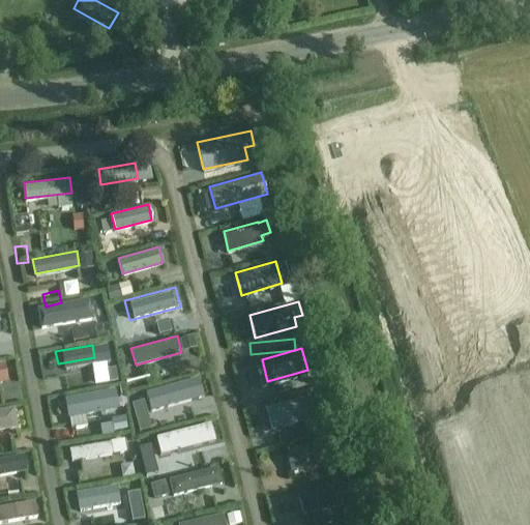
[(187,396),(184,382),(143,394),(147,407),(187,396)]
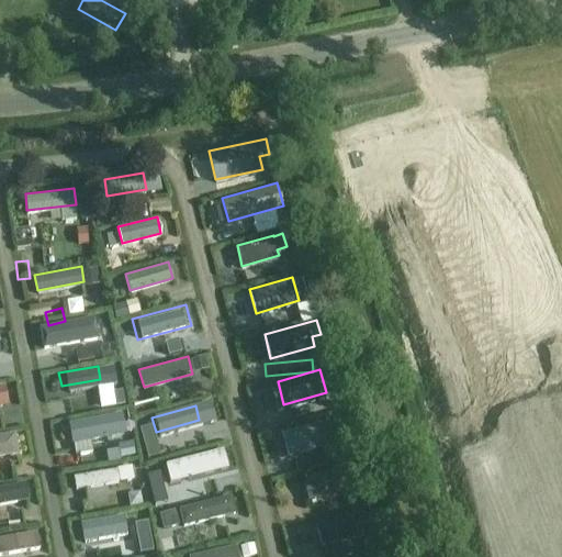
[(343,412),(281,429),(288,453),(349,436),(343,412)]
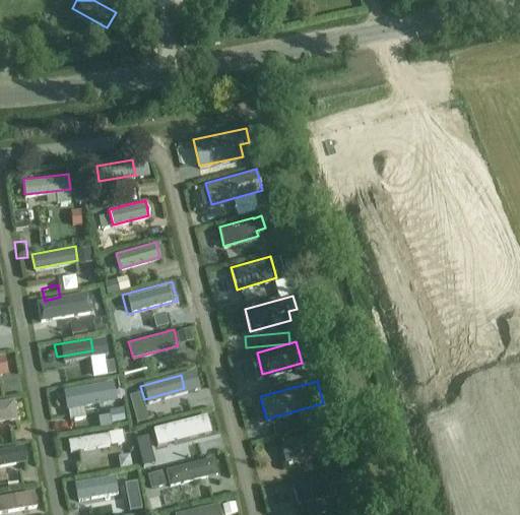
[(102,395),(99,383),(64,390),(67,402),(102,395)]
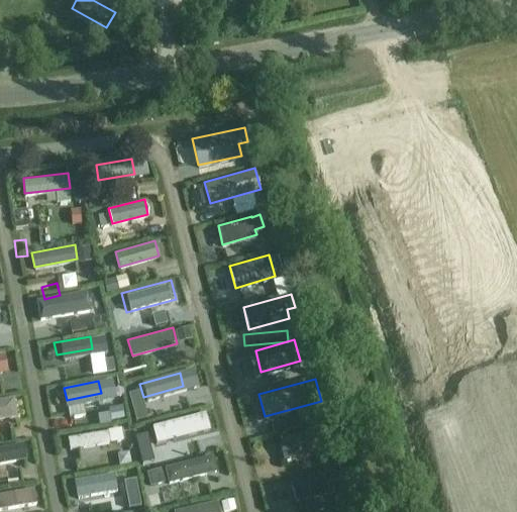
[(0,418),(17,415),(14,395),(0,397),(0,418)]
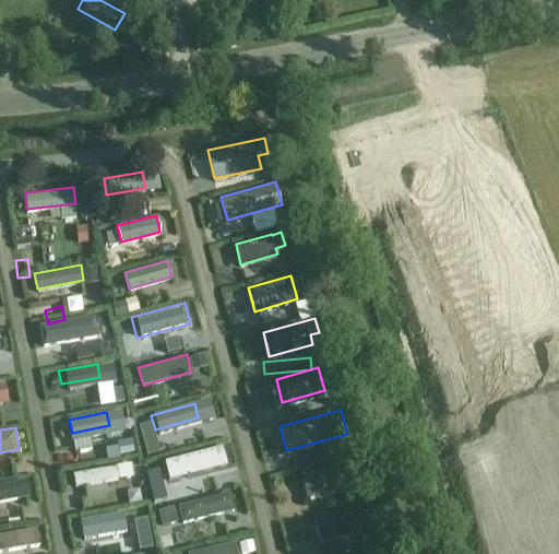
[(166,459),(169,474),(215,463),(212,448),(166,459)]
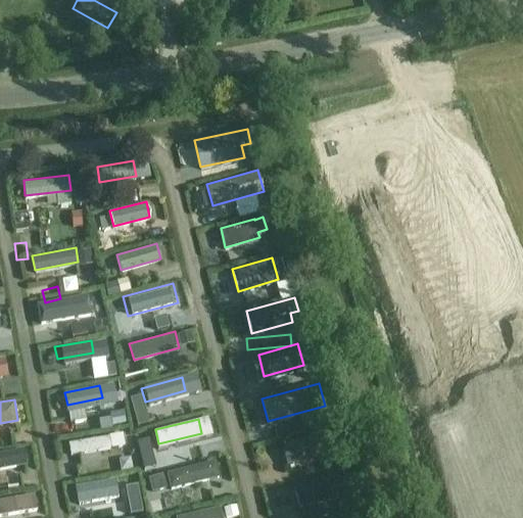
[(63,439),(101,434),(99,421),(61,427),(63,439)]
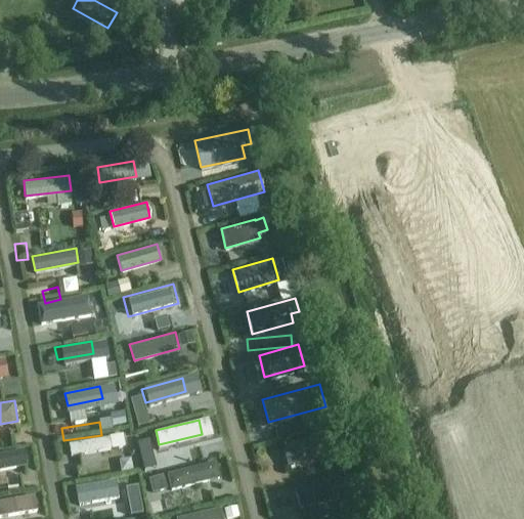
[(328,451),(325,443),(335,441),(332,428),(281,441),(287,463),(328,451)]
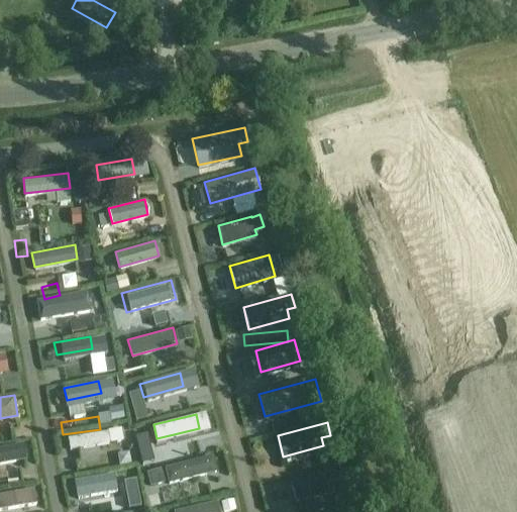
[(149,425),(137,428),(140,440),(152,437),(149,425)]
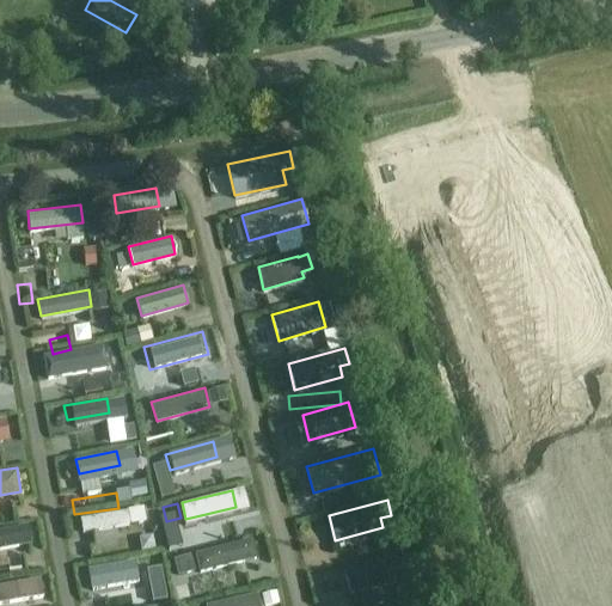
[(129,521),(127,507),(79,515),(81,530),(129,521)]
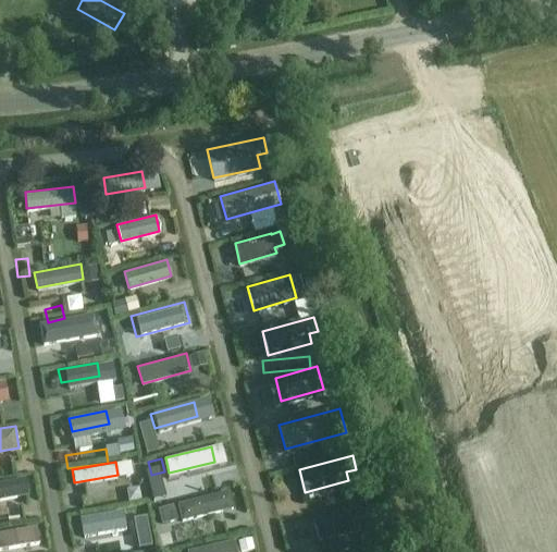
[(25,476),(0,479),(0,498),(28,493),(25,476)]
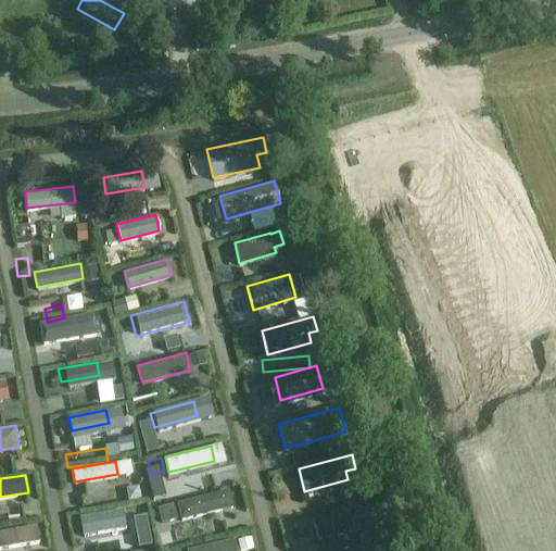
[(234,505),(229,488),(177,501),(181,518),(234,505)]
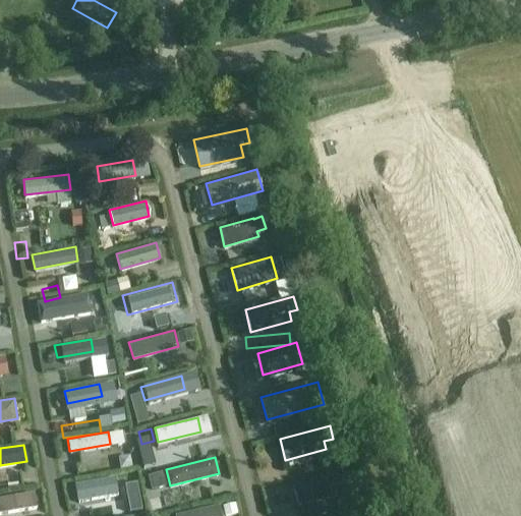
[(298,504),(347,491),(341,469),(293,482),(298,504)]
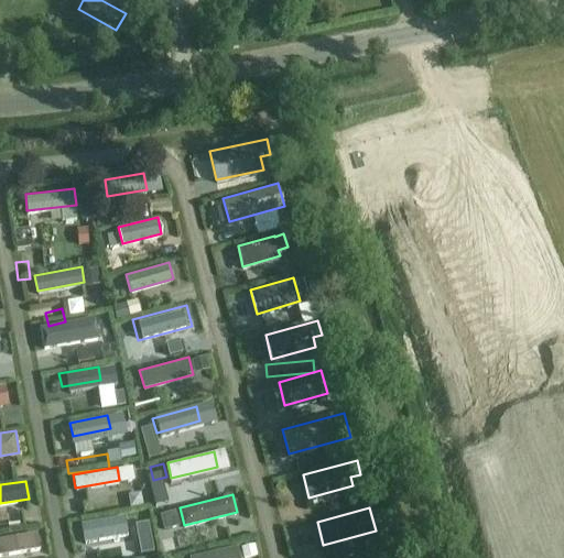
[(125,514),(80,522),(84,542),(128,534),(125,514)]
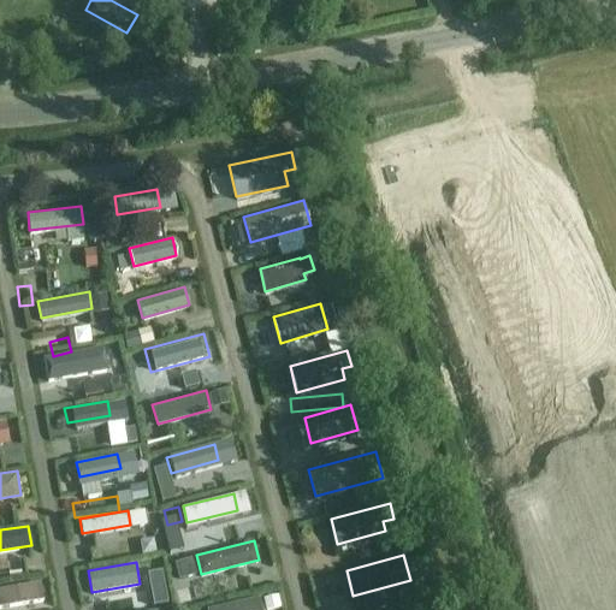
[(0,568),(0,584),(37,580),(36,564),(0,568)]
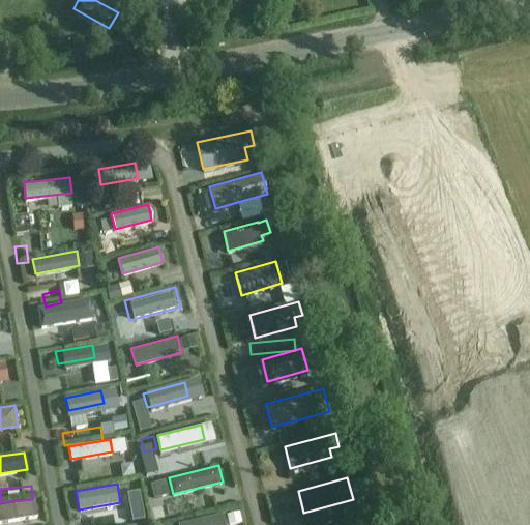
[(218,498),(222,512),(235,507),(232,495),(218,498)]
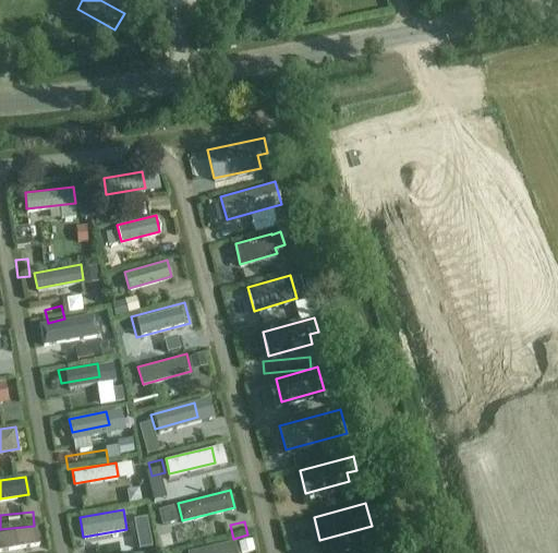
[(0,545),(28,540),(26,528),(0,532),(0,545)]
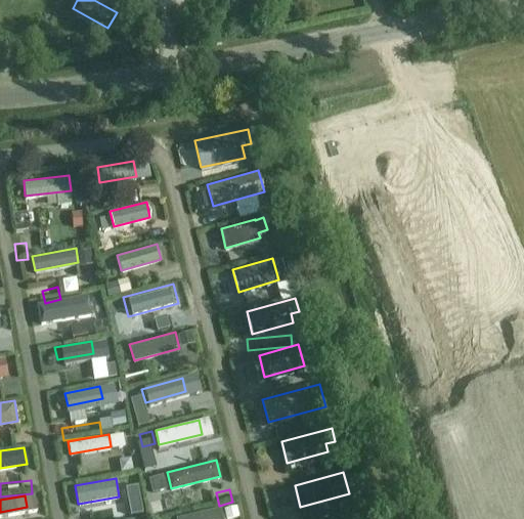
[(176,518),(223,518),(220,507),(176,517),(176,518)]
